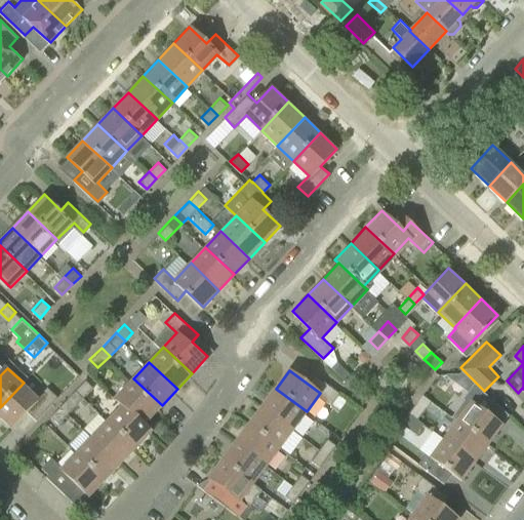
[(74,390),(82,398),(93,386),(85,378),(74,390)]
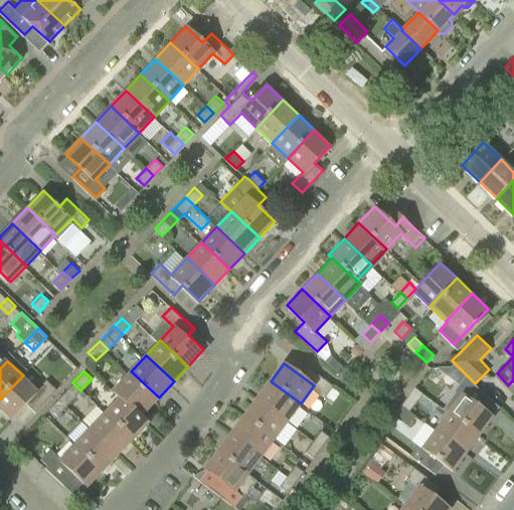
[(143,415),(159,397),(131,371),(115,389),(122,395),(143,415)]
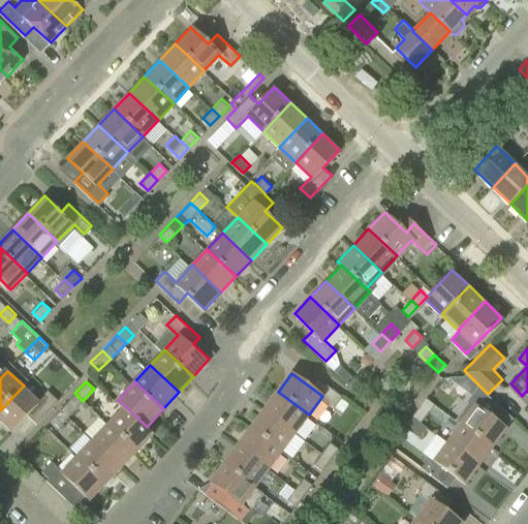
[(24,386),(0,410),(0,423),(3,421),(13,430),(29,414),(36,422),(58,398),(48,388),(37,399),(24,386)]
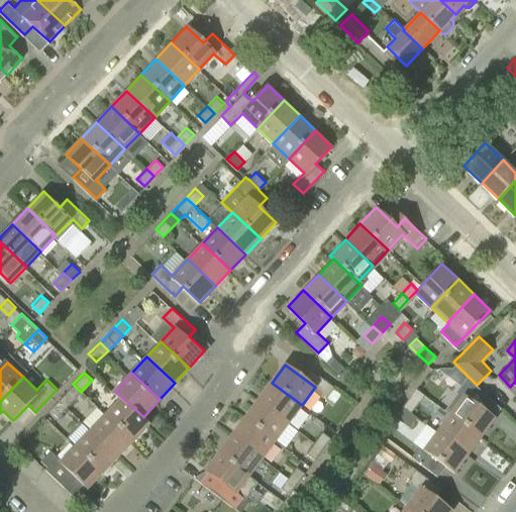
[(290,422),(302,405),(272,383),(259,400),(290,422)]
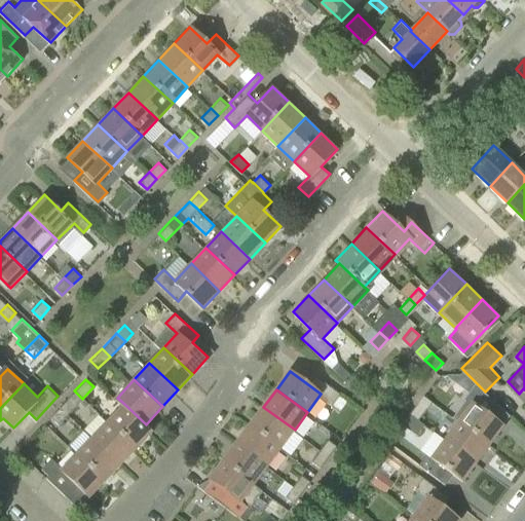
[(67,414),(82,399),(74,391),(59,407),(67,414)]
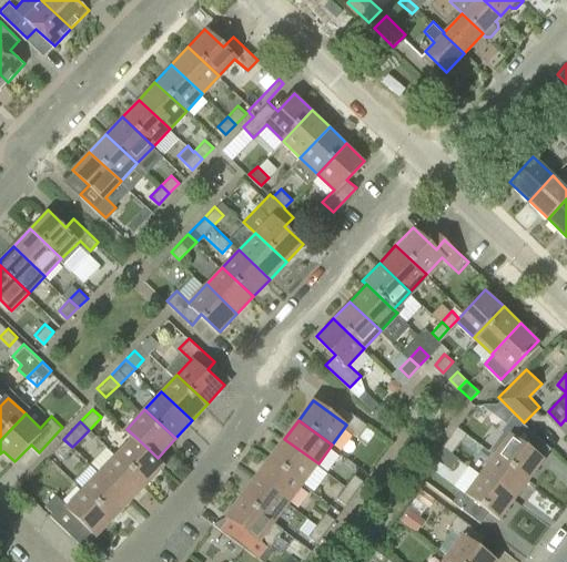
[(443,445),(453,451),(461,439),(452,432),(443,445)]
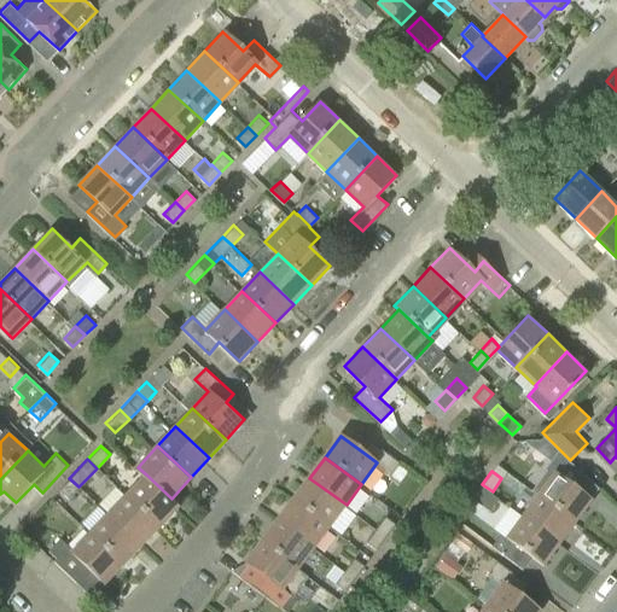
[(539,494),(577,522),(593,500),(554,472),(539,494)]
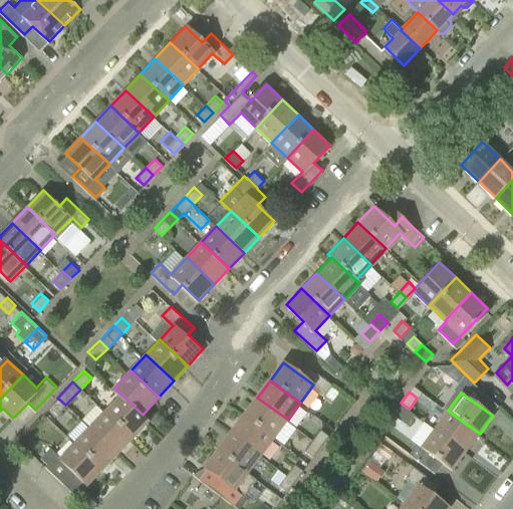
[(150,422),(143,415),(121,395),(105,413),(134,439),(150,422)]
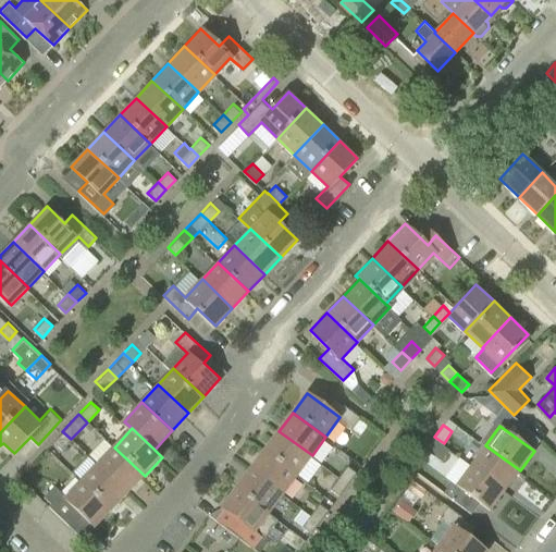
[(62,448),(71,439),(62,431),(53,440),(62,448)]
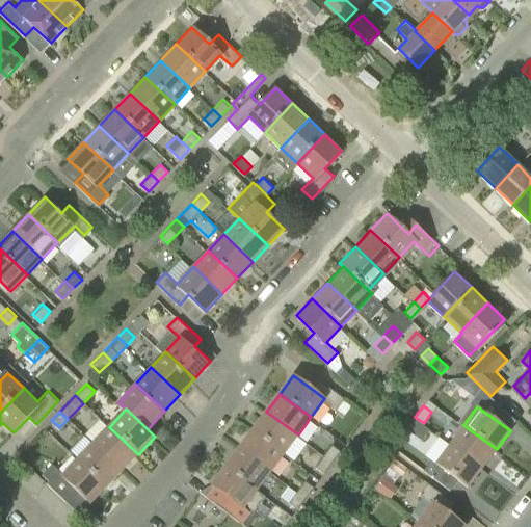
[(285,452),(298,435),(266,412),(254,429),(285,452)]
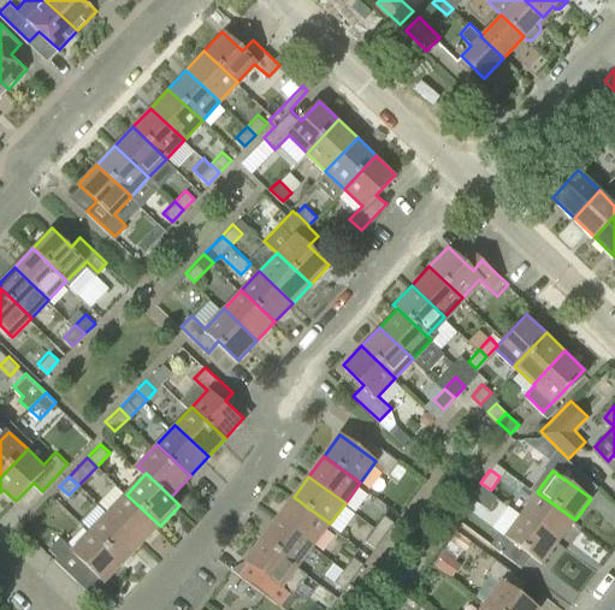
[(490,490),(491,490),(480,483),(471,495),(488,508),(497,495),(490,490)]
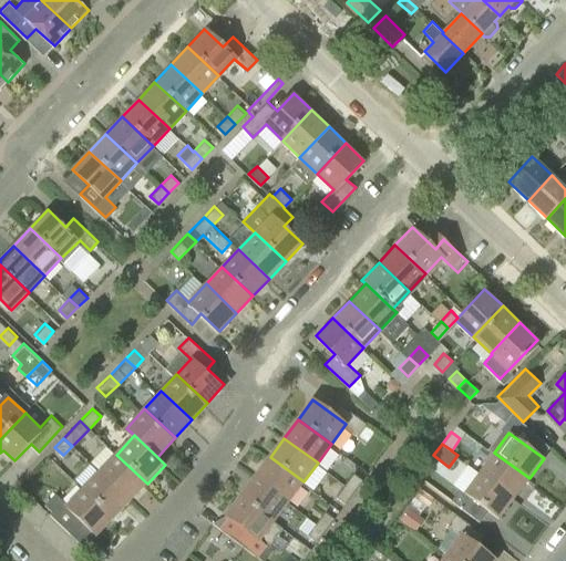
[(515,497),(530,478),(494,453),(481,471),(515,497)]
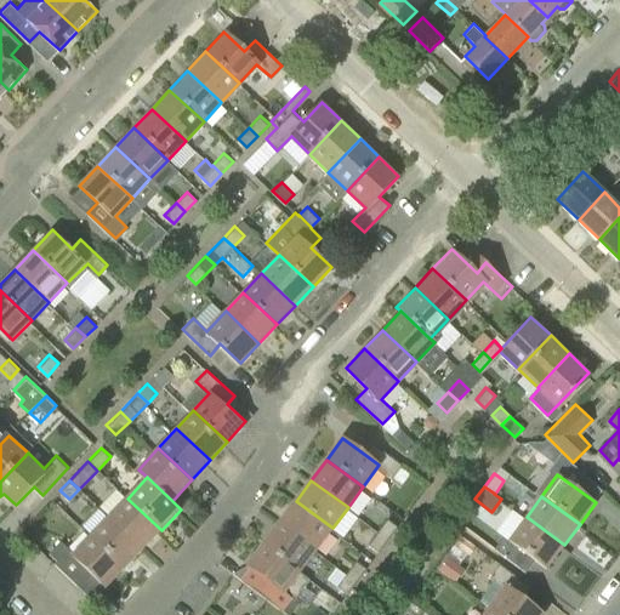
[(144,550),(161,530),(128,499),(109,517),(144,550)]
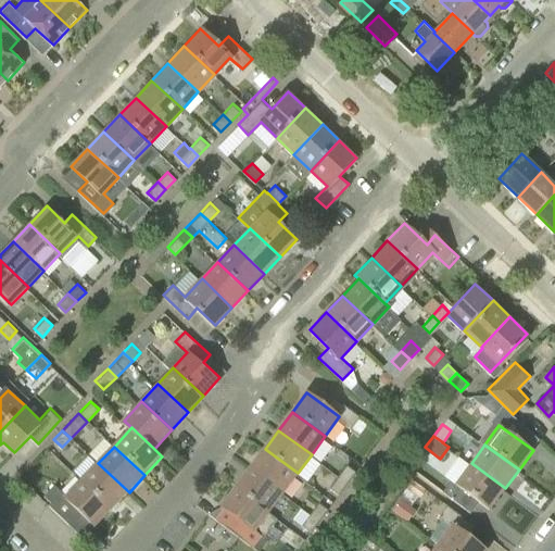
[(285,492),(298,473),(265,449),(252,468),(285,492)]
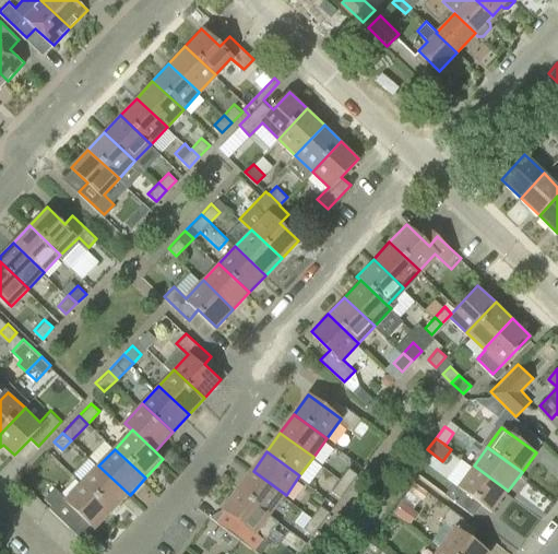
[(114,511),(130,495),(98,466),(83,483),(114,511)]
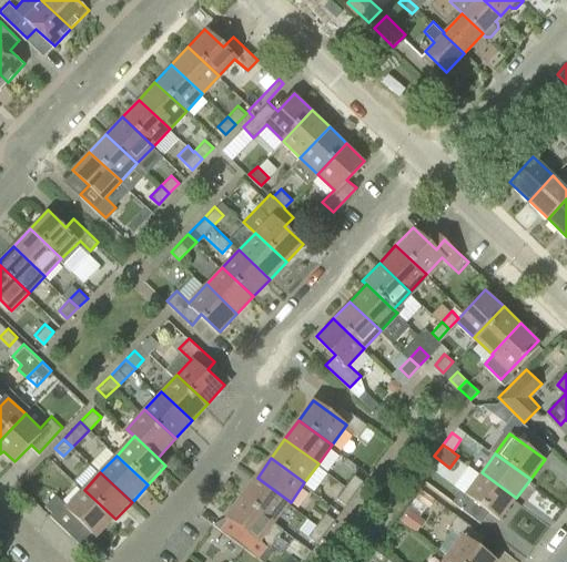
[(502,518),(516,498),(482,472),(467,492),(502,518)]
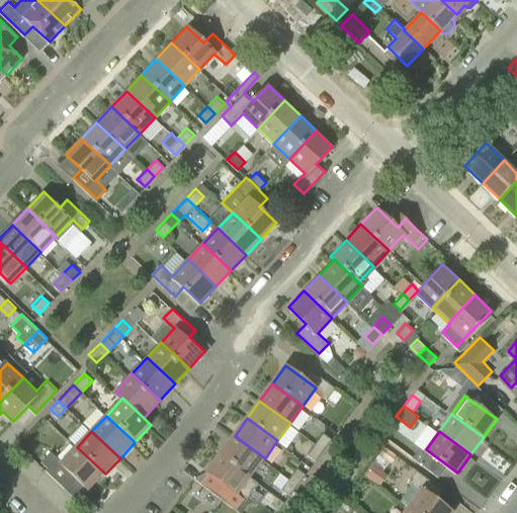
[(317,442),(325,448),(333,438),(324,432),(317,442)]
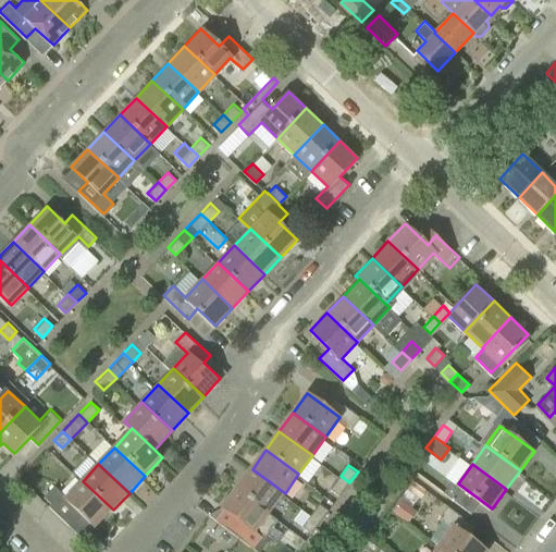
[(271,512),(285,493),(252,469),(238,488),(271,512)]
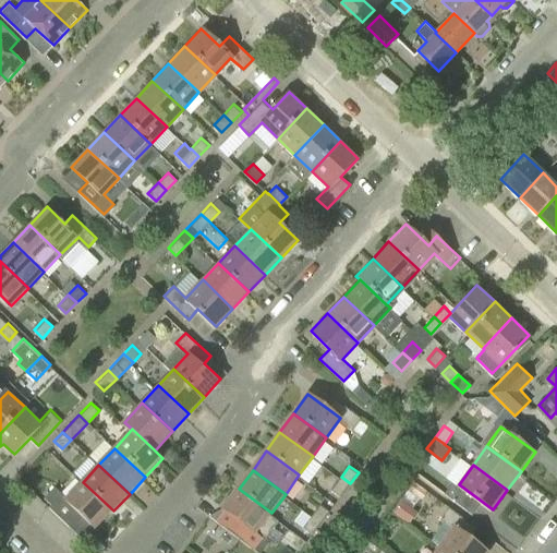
[(341,495),(350,483),(341,477),(333,489),(341,495)]
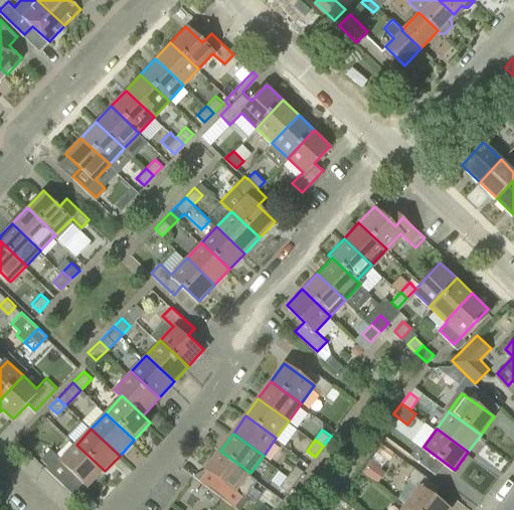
[(90,488),(105,471),(76,445),(62,460),(50,448),(41,457),(63,479),(70,470),(90,488)]
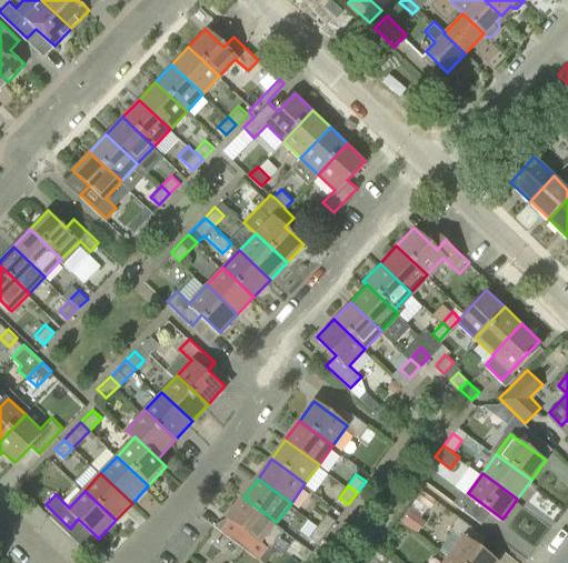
[(262,542),(277,522),(243,498),(229,518),(262,542)]
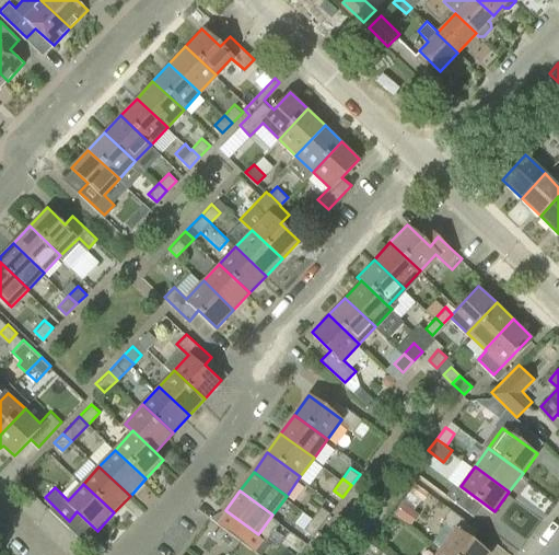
[(315,516),(324,522),(332,511),(323,505),(315,516)]
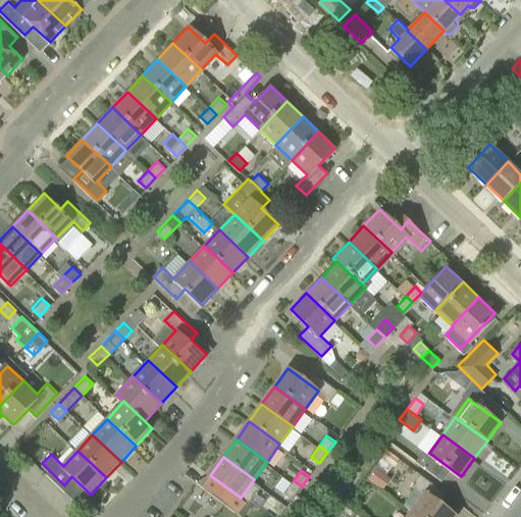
[(415,486),(404,503),(412,509),(422,516),(452,516),(456,513),(425,490),(424,493),(420,489),(428,478),(420,472),(412,483),(415,486)]
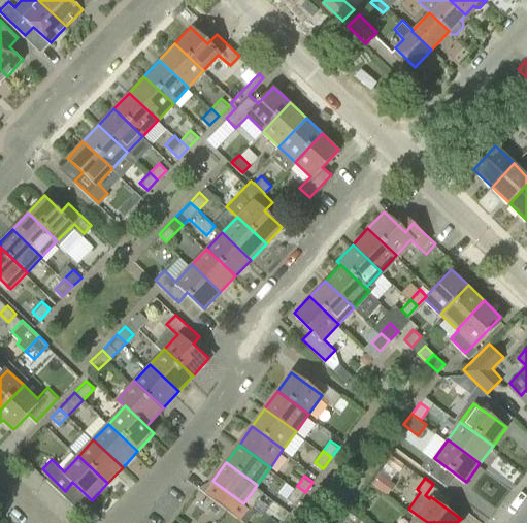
[(297,503),(305,492),(297,486),(288,497),(297,503)]
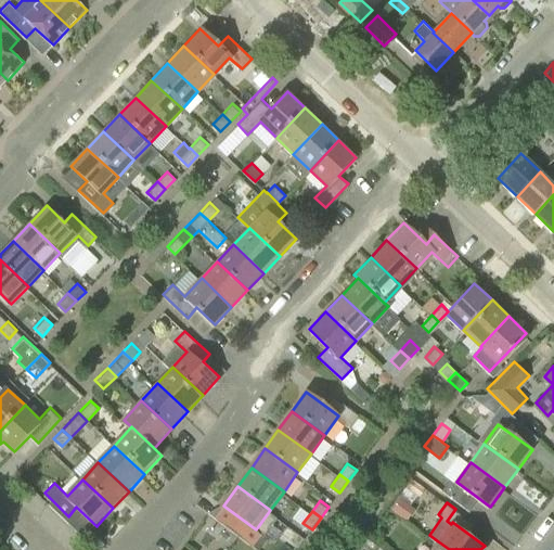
[(69,542),(79,534),(66,519),(56,528),(69,542)]
